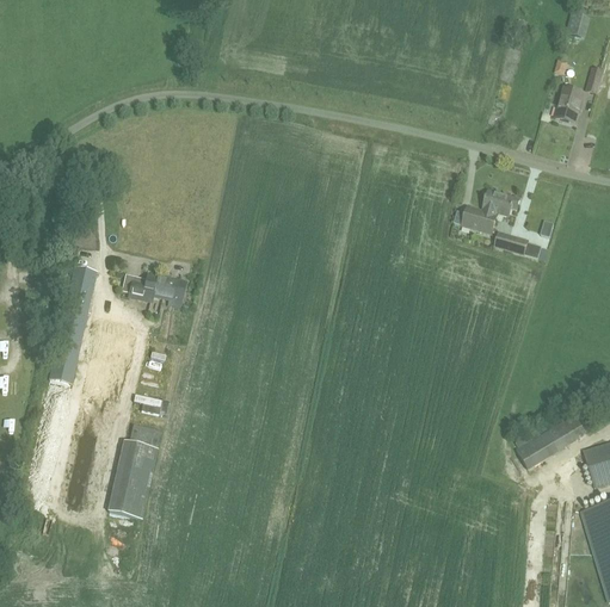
[(572,12),(566,33),(586,38),(591,18),(572,12)]
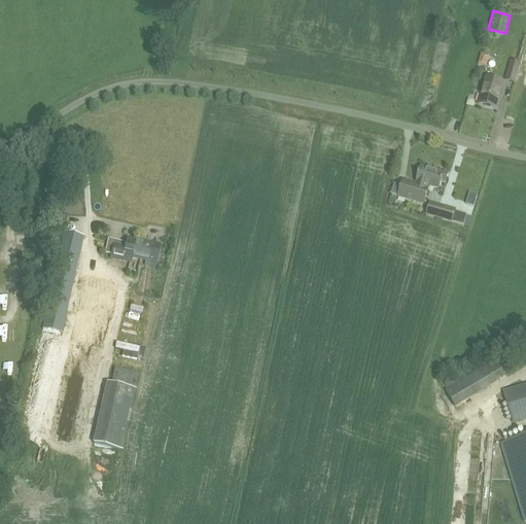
[(516,81),(521,62),(513,59),(506,78),(516,81)]
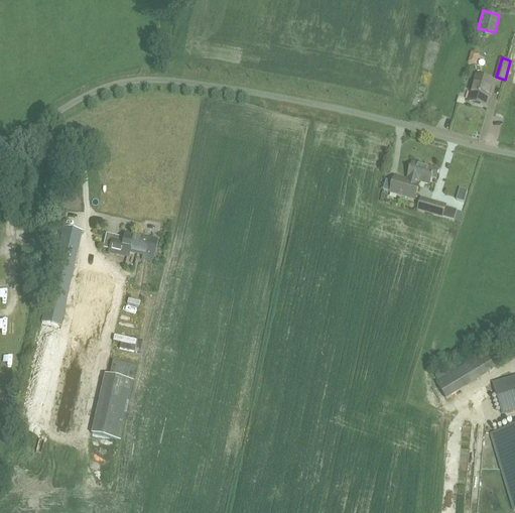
[(496,79),(478,74),(471,99),(486,104),(490,89),(493,90),(496,79)]
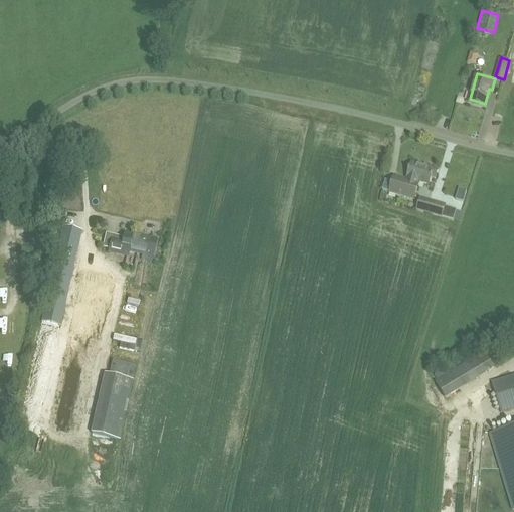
[(440,166),(413,159),(408,175),(409,175),(408,177),(419,180),(419,178),(431,181),(433,174),(437,175),(440,166)]
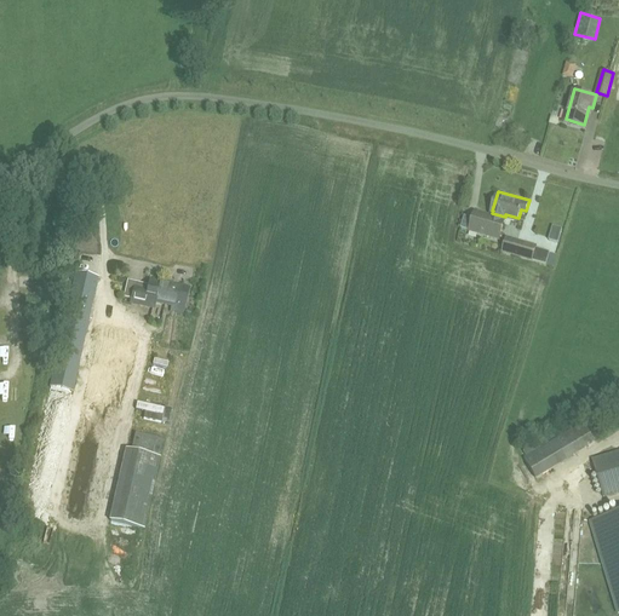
[(505,217),(492,213),(476,209),(471,228),(500,236),(504,223),(503,223),(505,217)]
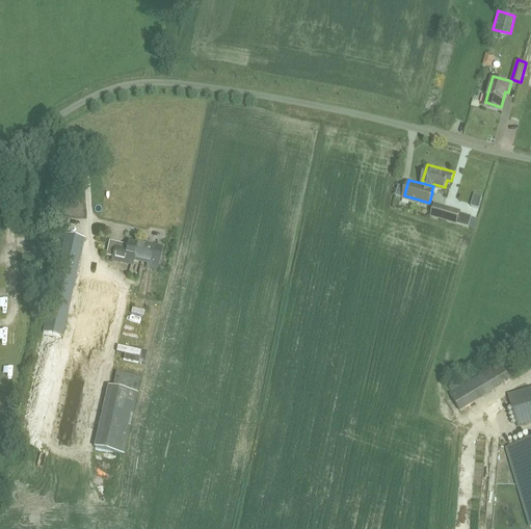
[(458,221),(461,209),(436,202),(432,214),(458,221)]
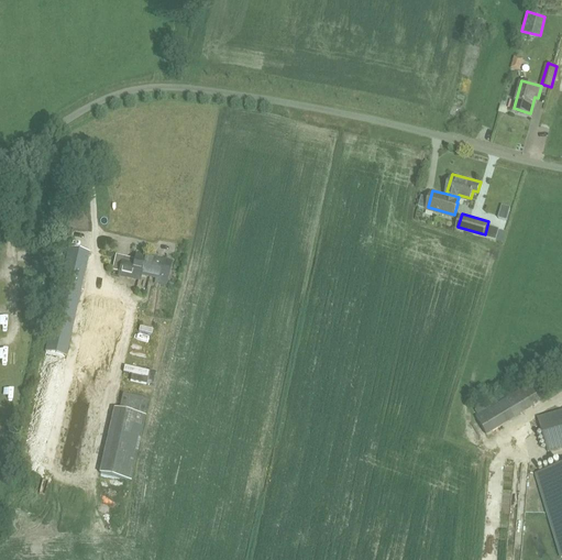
[(493,224),(492,234),(500,235),(502,226),(493,224)]
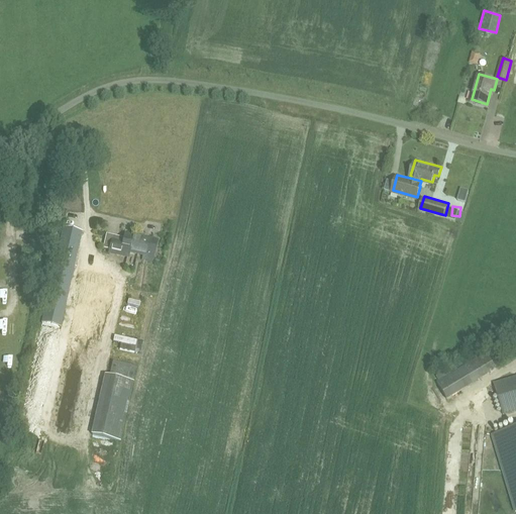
[(65,225),(43,320),(61,324),(82,229),(65,225)]
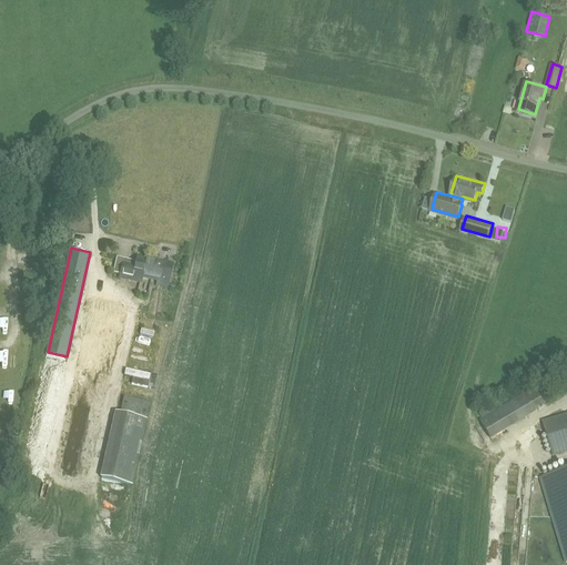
[(122,272),(121,275),(134,278),(143,280),(144,274),(147,275),(151,256),(139,254),(138,259),(137,263),(124,260),(122,272)]
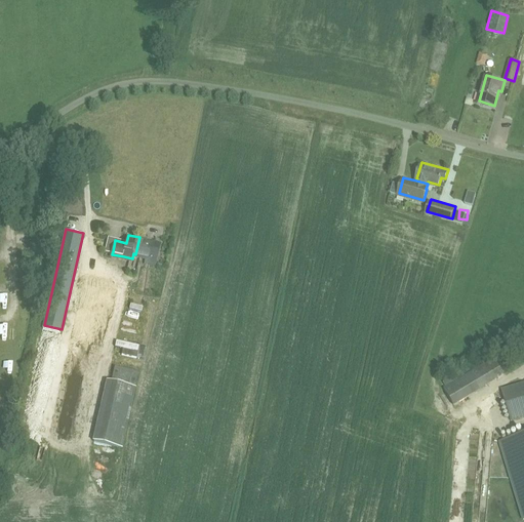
[(139,237),(135,254),(147,256),(146,261),(156,263),(161,241),(145,237),(145,239),(139,237)]
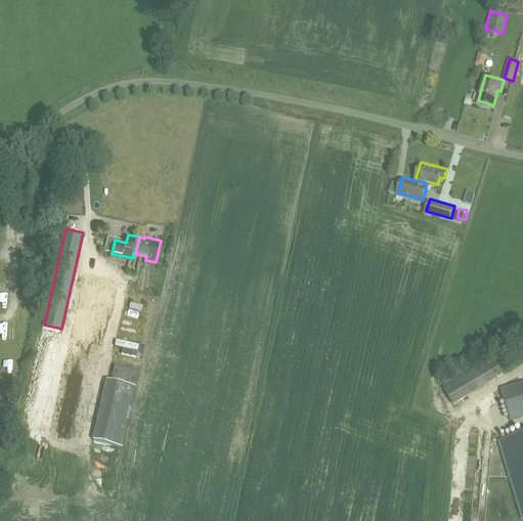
[(145,339),(116,332),(114,338),(123,340),(122,346),(142,351),(145,339)]
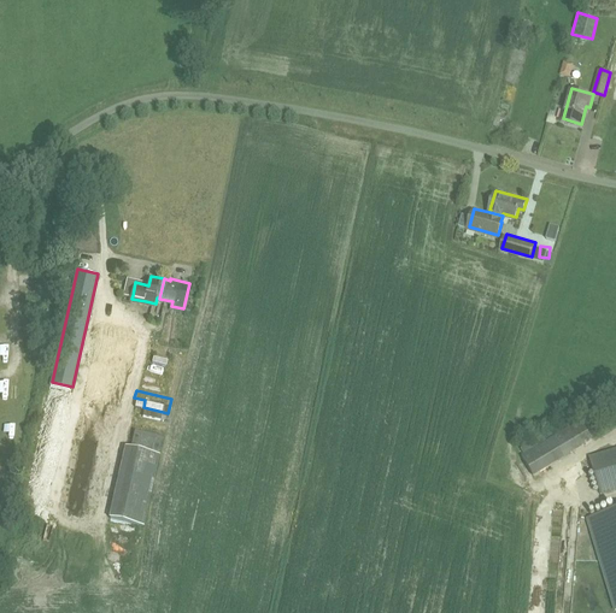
[(534,472),(592,437),(581,419),(523,454),(534,472)]
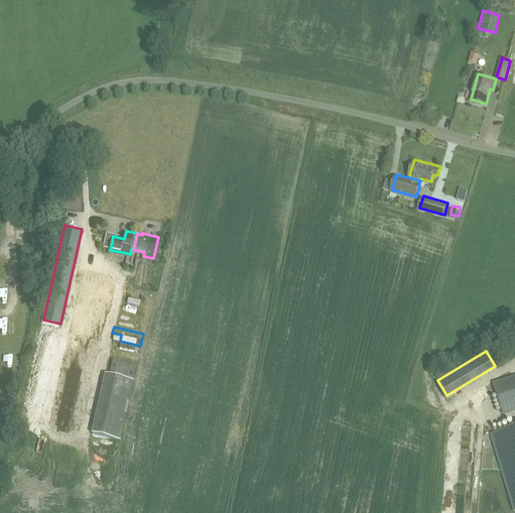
[(112,360),(110,372),(133,377),(136,365),(112,360)]
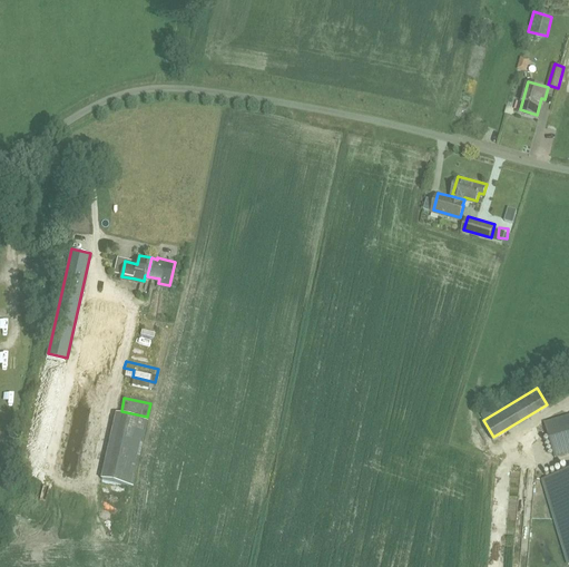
[(557,455),(568,450),(568,410),(547,418),(557,455)]
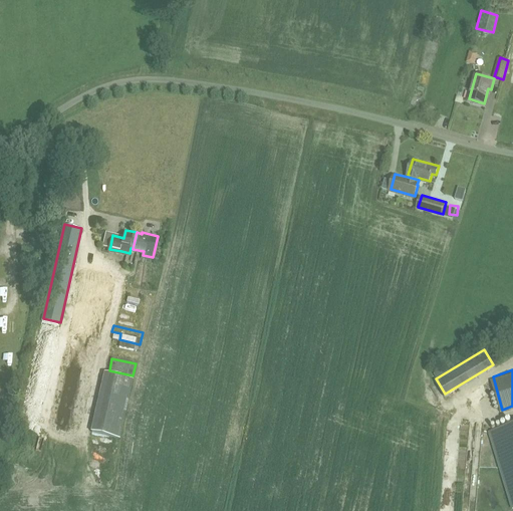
[(512,423),(490,431),(512,504),(512,423)]
